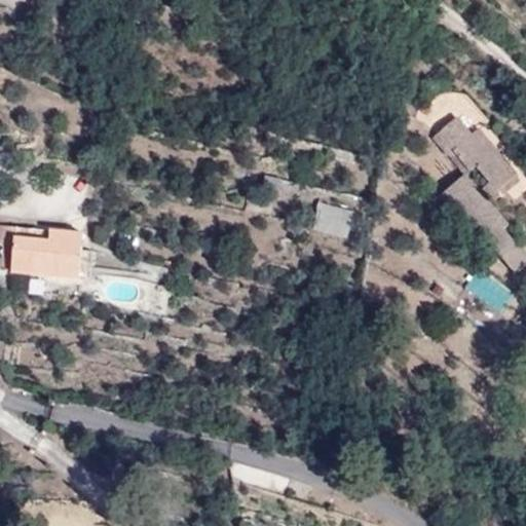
[(520,182),(515,176),(517,175),(480,128),(472,135),(458,117),(433,139),(462,174),(467,168),(470,171),(476,165),(490,183),(480,192),(465,176),(440,197),(450,211),(456,205),(496,255),(514,241),(503,229),(509,225),(487,199),(497,191),(501,196),(520,182)]
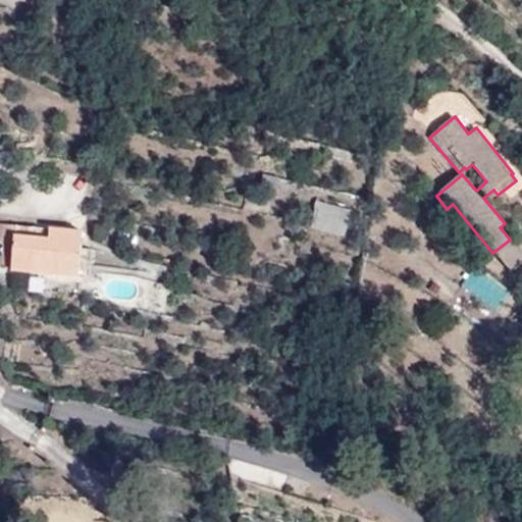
[(310,229),(345,238),(351,210),(317,202),(310,229)]
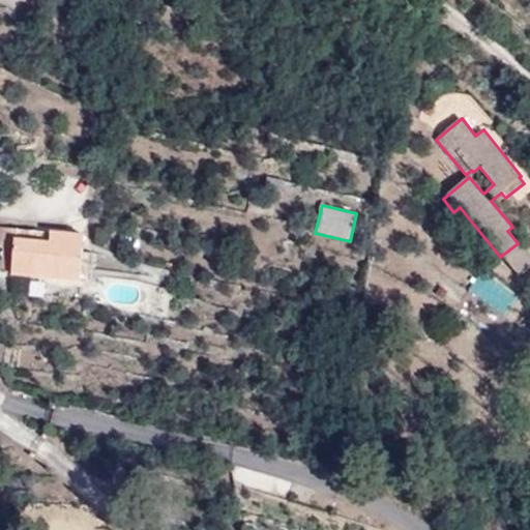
[(79,281),(84,236),(51,233),(50,243),(16,240),(17,230),(0,228),(0,245),(3,248),(1,269),(4,269),(4,272),(15,274),(49,277),(79,281)]
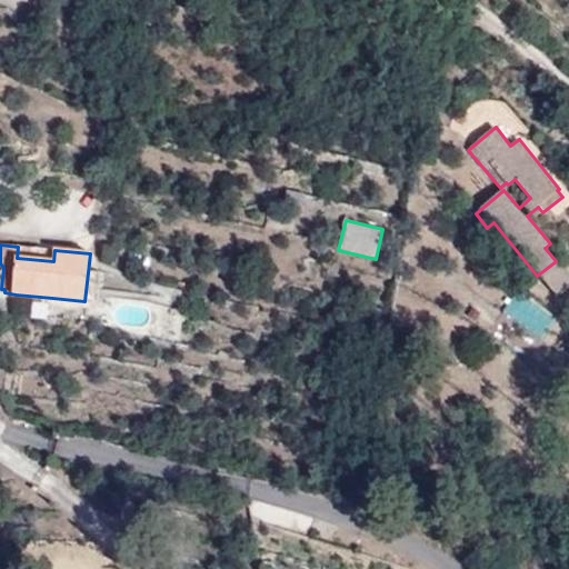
[(53,261),(55,250),(18,247),(17,258),(53,261)]
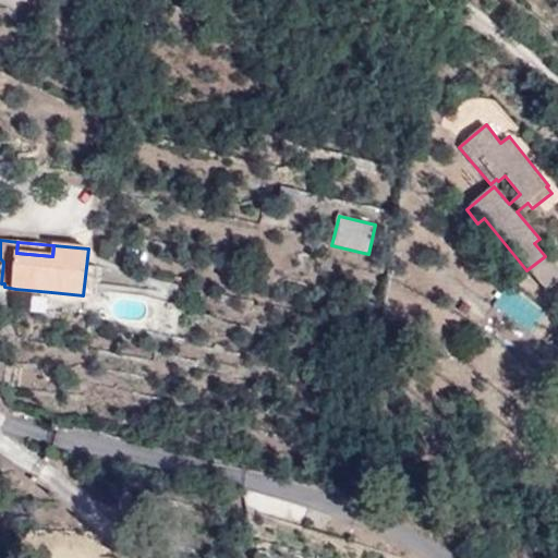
[(531,332),(547,311),(507,281),(492,303),(531,332)]
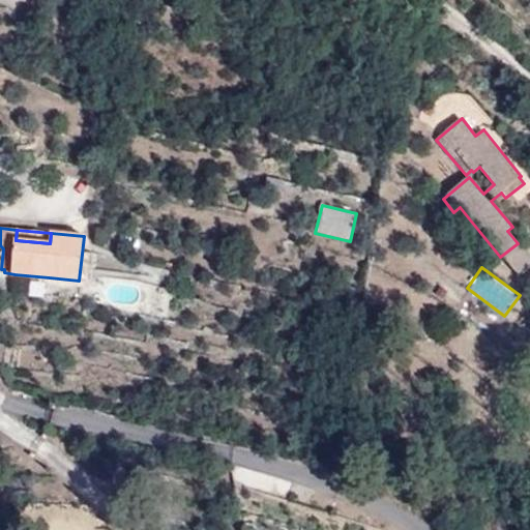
[(49,277),(15,274),(12,299),(46,302),(49,277)]
